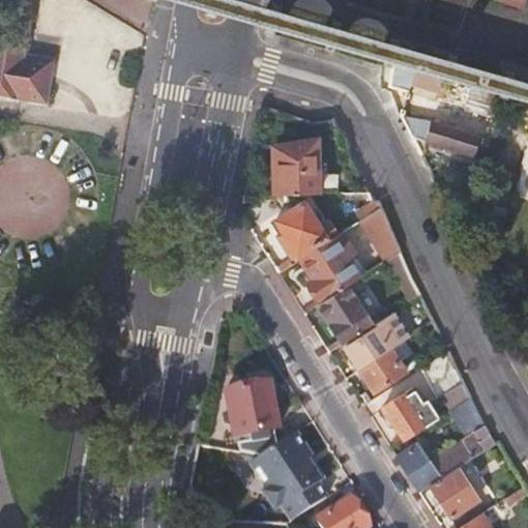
[(0,93),(45,100),(51,58),(24,53),(32,0),(0,0),(0,93)]
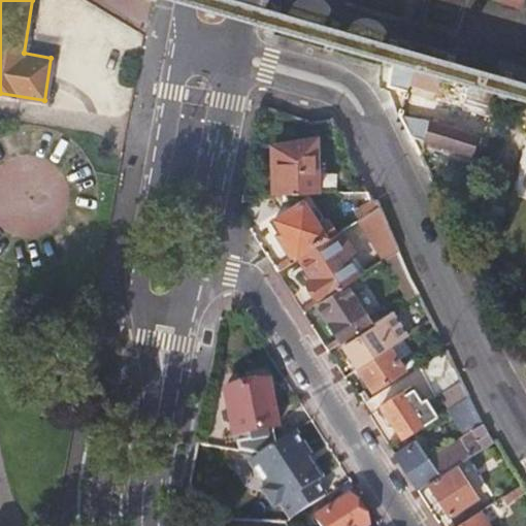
[(420,0),(415,21),(399,17),(394,34),(397,35),(395,42),(446,57),(448,50),(461,0),(503,0),(519,4),(520,0),(420,0)]
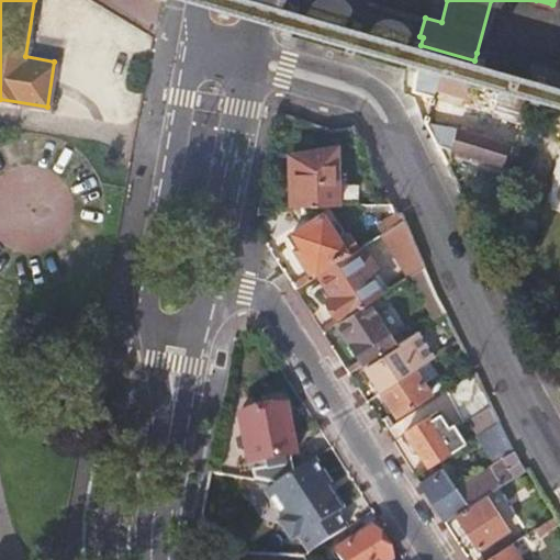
[(559,66),(532,58),(527,76),(536,78),(538,70),(547,73),(545,80),(559,85),(559,66)]
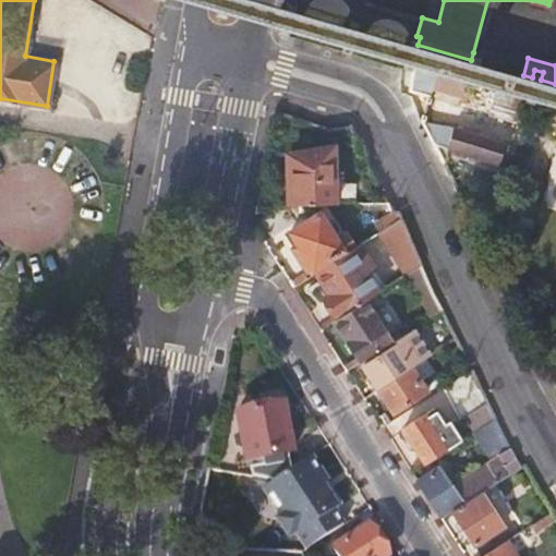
[(413,63),(411,70),(462,85),(464,77),(413,63)]
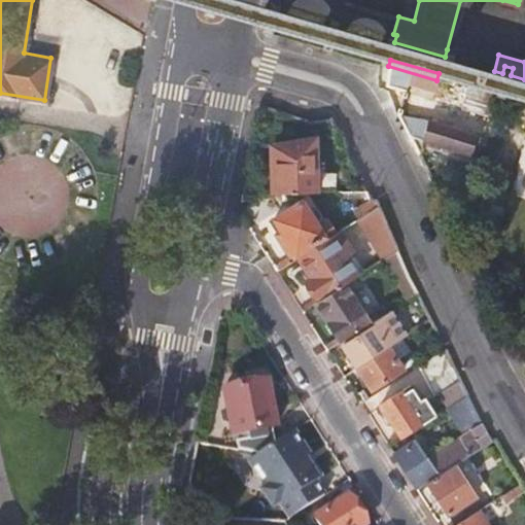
[(436,80),(388,66),(385,83),(423,95),(434,88),(436,80)]
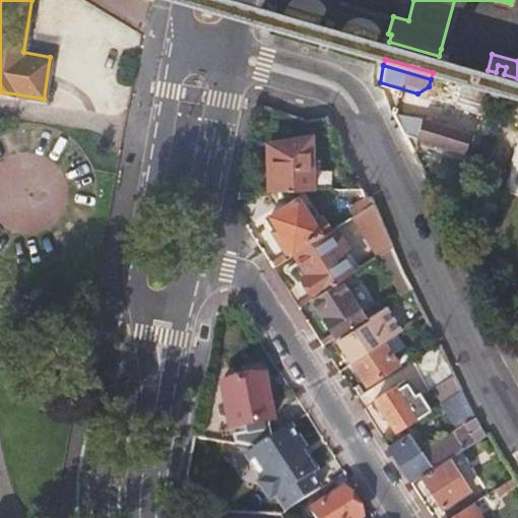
[(487,94),(489,88),(465,81),(463,87),(487,94)]
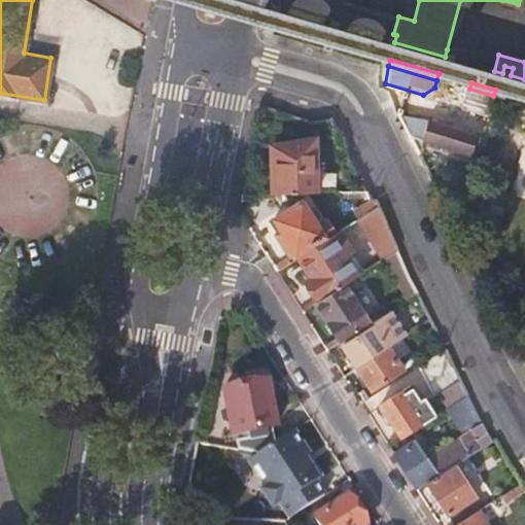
[(489,107),(493,96),(469,89),(466,101),(489,107)]
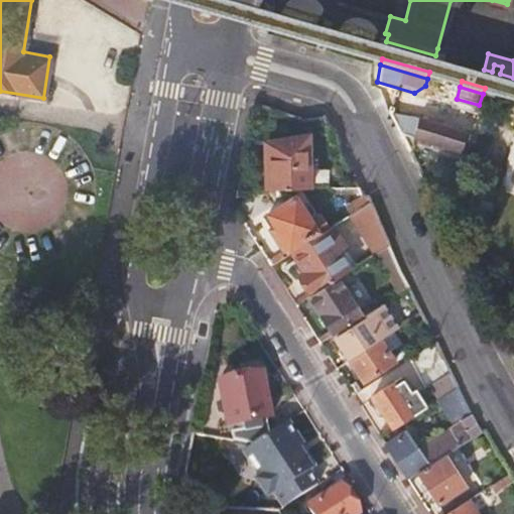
[(421,116),(392,112),(402,134),(404,134),(417,136),(459,149),(466,130),(421,116)]
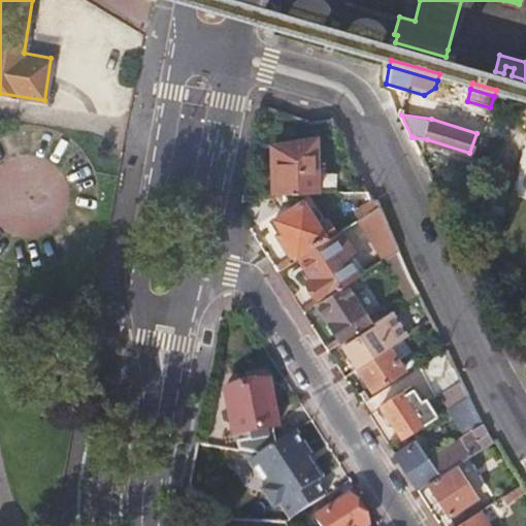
[(271,194),(318,193),(316,137),(278,142),(270,151),(271,194)]
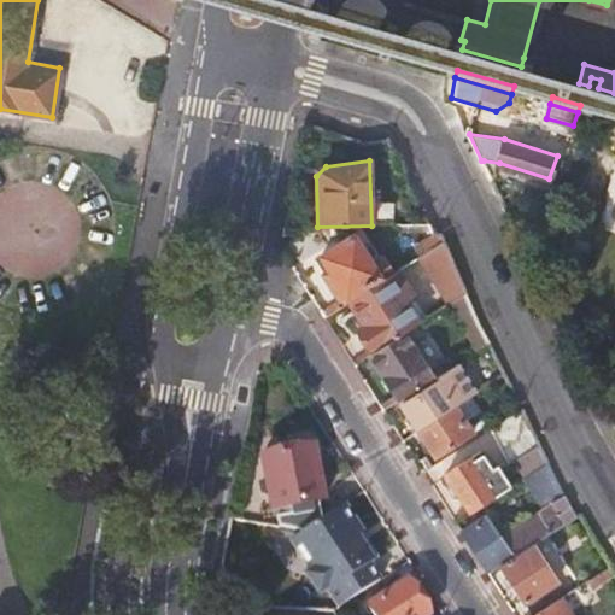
[(431,224),(400,224),(420,256),(444,240),(441,234),(435,234),(431,224)]
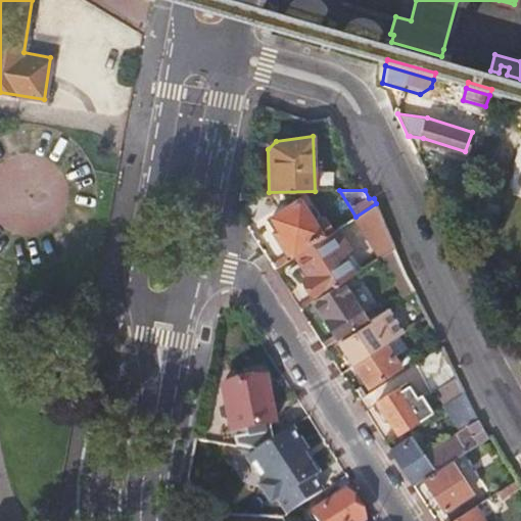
[(299,199),(272,217),(282,235),(279,238),(289,253),(321,233),(299,199)]
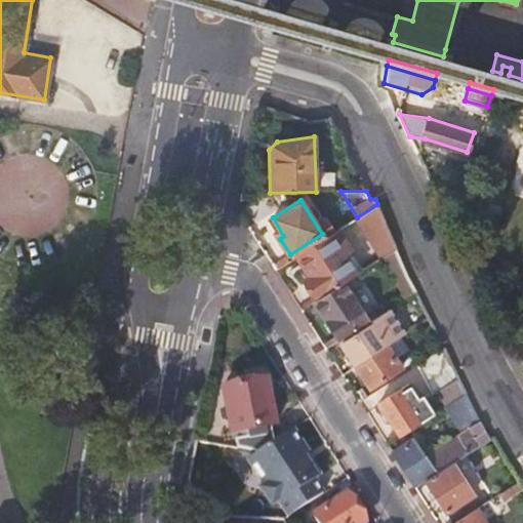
[(377,204),(357,217),(297,255),(311,276),(307,281),(319,297),(346,281),(357,274),(336,241),(362,225),(383,256),(396,248),(377,204)]
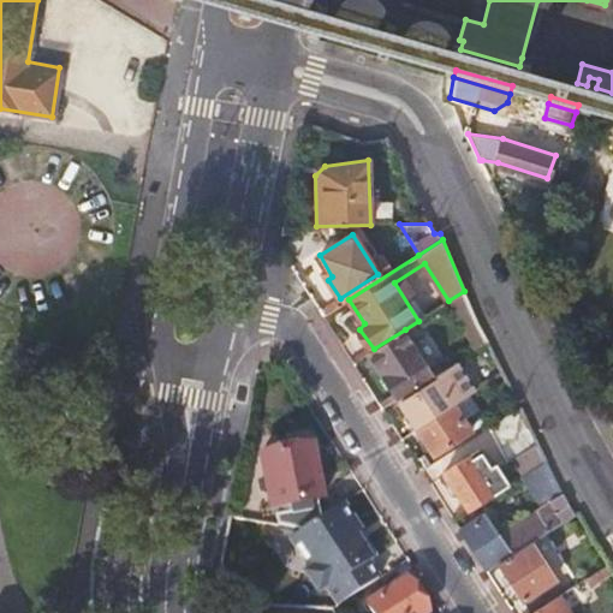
[(488,341),(464,291),(448,301),(478,347),(488,341)]
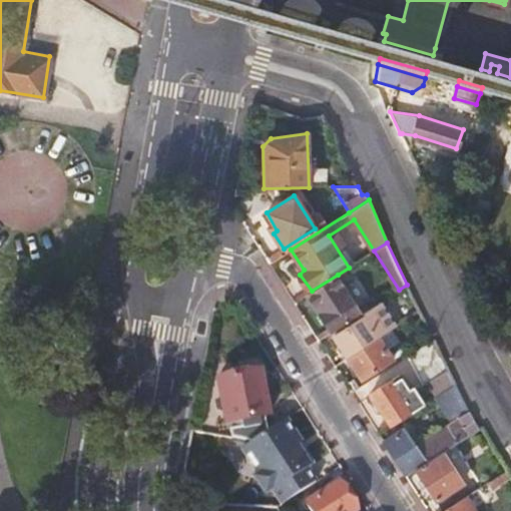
[(338,275),(312,291),(308,293),(333,331),(362,313),(338,275)]
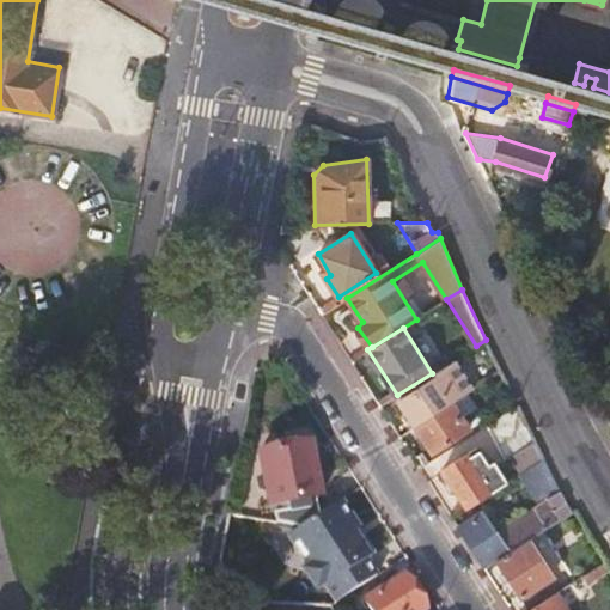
[(474,390),(455,359),(433,372),(435,378),(400,401),(416,426),(453,403),(469,394),(474,390)]
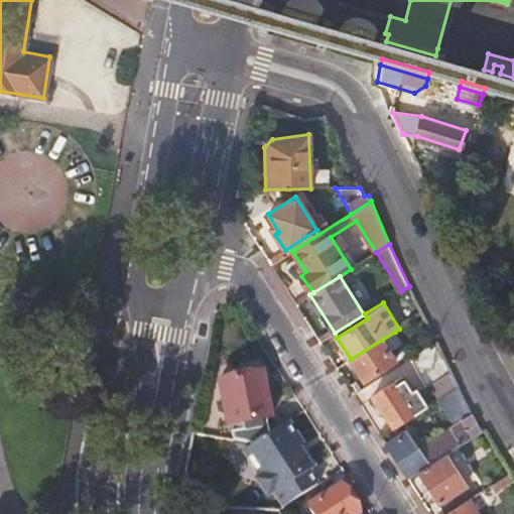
[(382,340),(395,361),(408,352),(395,332),(382,340)]
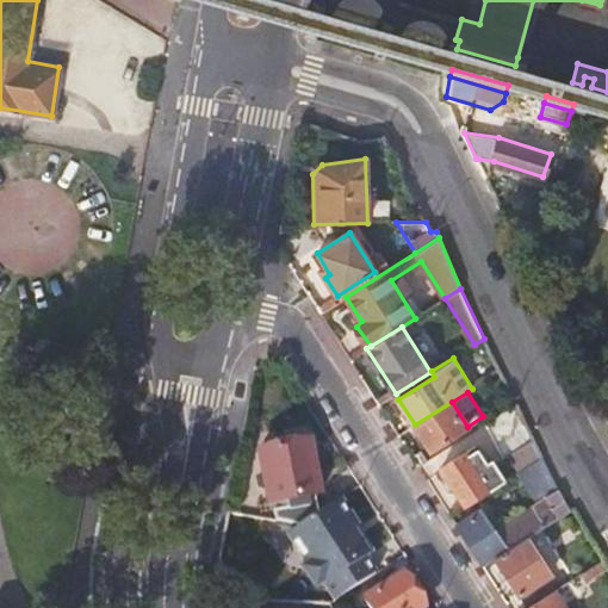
[(452,402),(415,425),(432,451),(467,427),(452,402)]
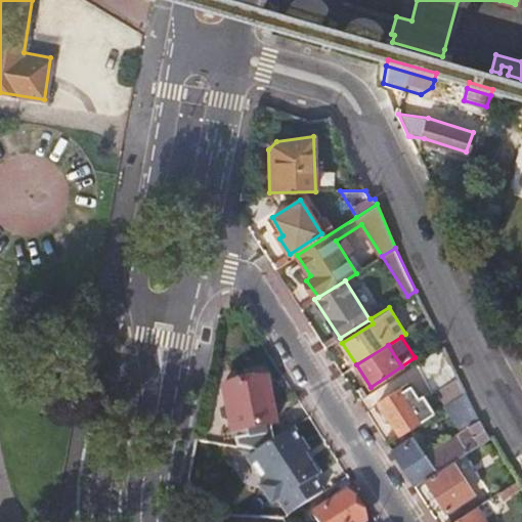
[(466,393),(442,346),(417,362),(446,404),(466,393)]
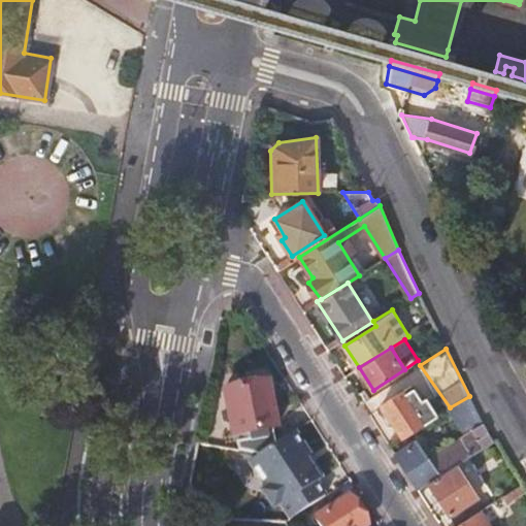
[(223,391),(237,450),(257,454),(273,444),(270,427),(275,426),(267,382),(223,391)]
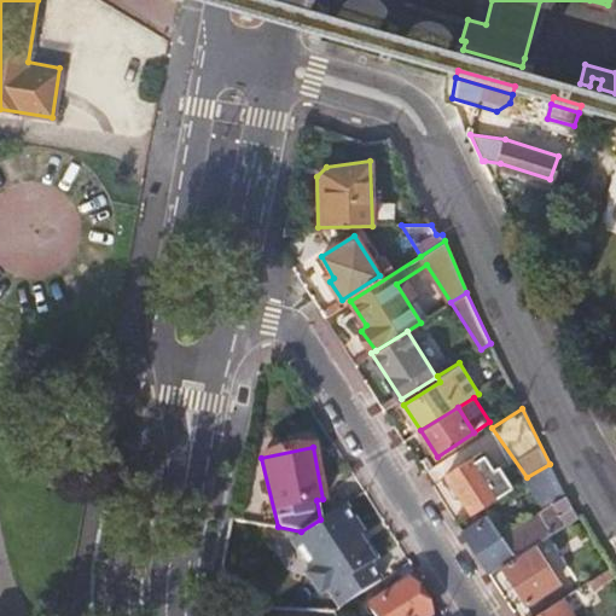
[(448,474),(472,512),(506,490),(503,483),(506,480),(503,475),(498,478),(481,452),(448,474)]
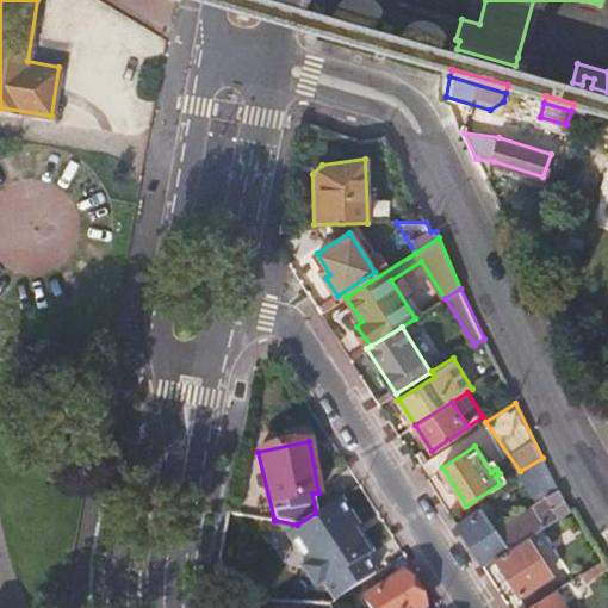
[(568,508),(543,458),(520,471),(538,501),(534,508),(496,532),(482,509),(457,526),(483,566),(495,558),(516,545),(553,521),(575,508),(568,508)]
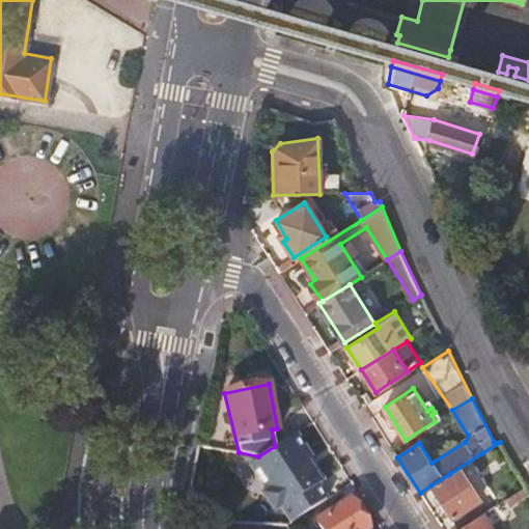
[(514,468),(500,442),(481,453),(496,479),(514,468)]
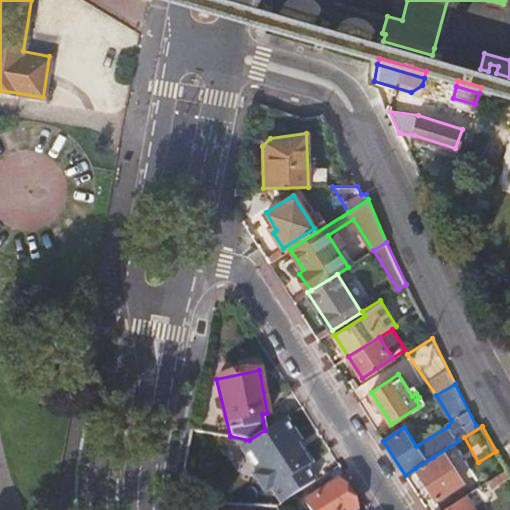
[(205,503),(215,433),(189,428),(178,502),(205,503)]
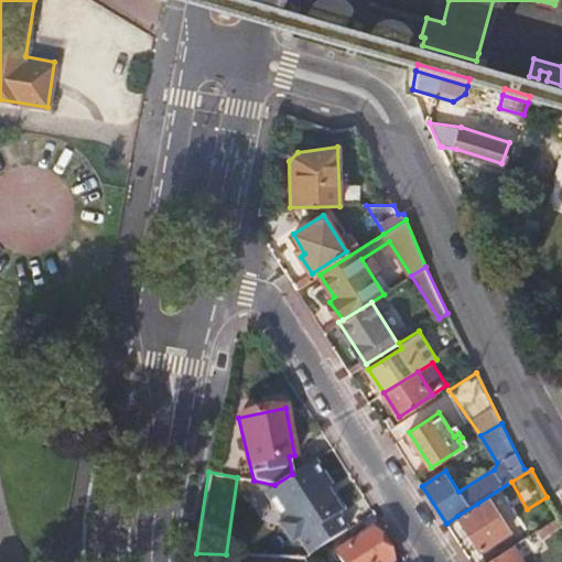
[(486,561),(507,549),(477,504),(457,516),(486,561)]
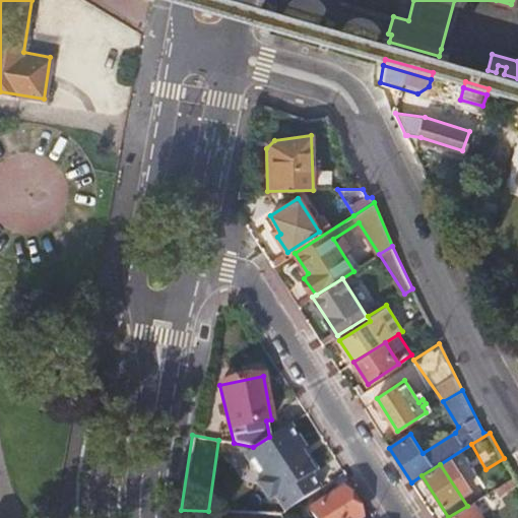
[(343,489),(310,510),(315,517),(360,517),(362,517),(343,489)]
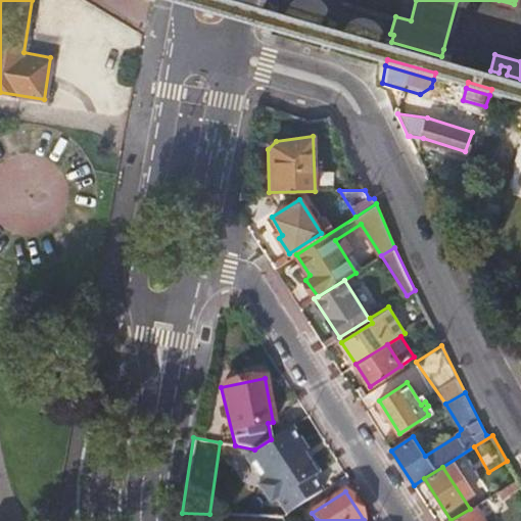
[(451,520),(482,520),(473,507),(470,509),(451,520)]
